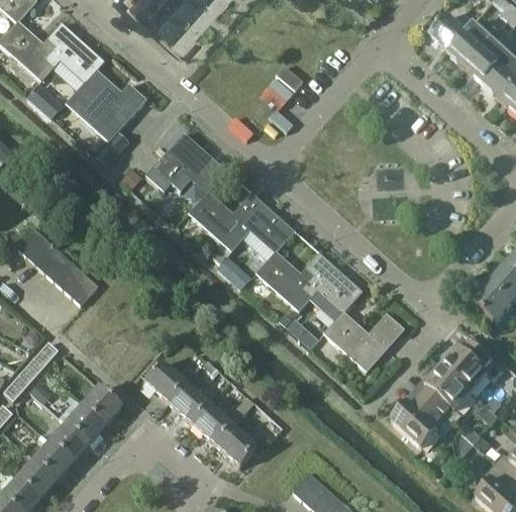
[(0,0),(0,6),(17,21),(17,22),(18,21),(19,21),(37,1),(36,0),(0,0)]
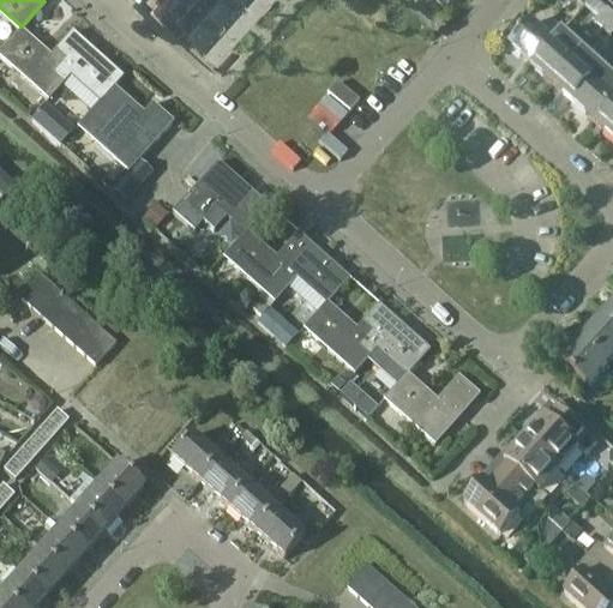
[(238,24),(210,0),(188,0),(178,13),(216,48),(238,24)]
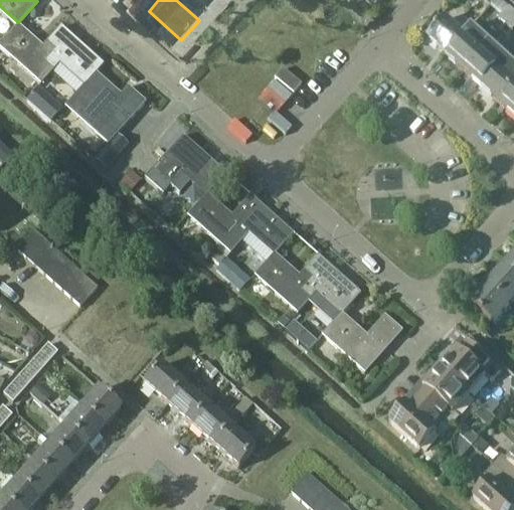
[(176,0),(199,20),(216,1),(215,0),(176,0)]
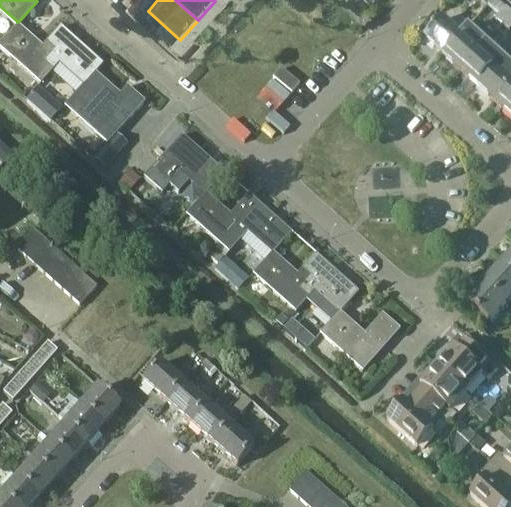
[(503,21),(510,11),(510,6),(507,3),(497,15),(503,21)]
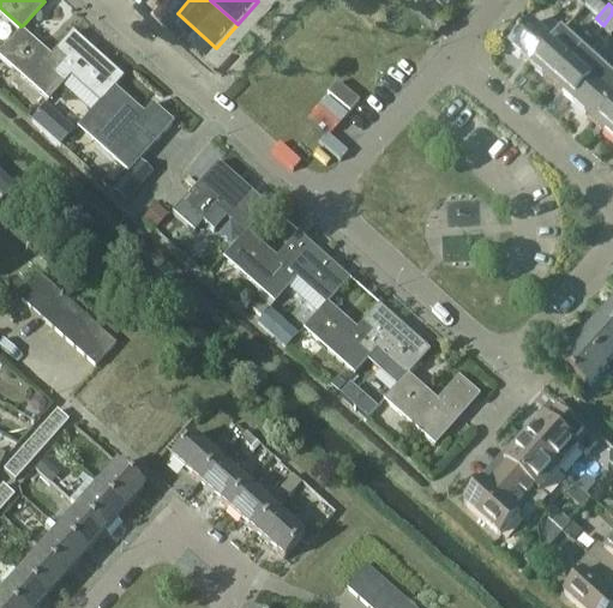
[(511,42),(533,61),(564,26),(554,18),(545,29),(533,18),(511,42)]
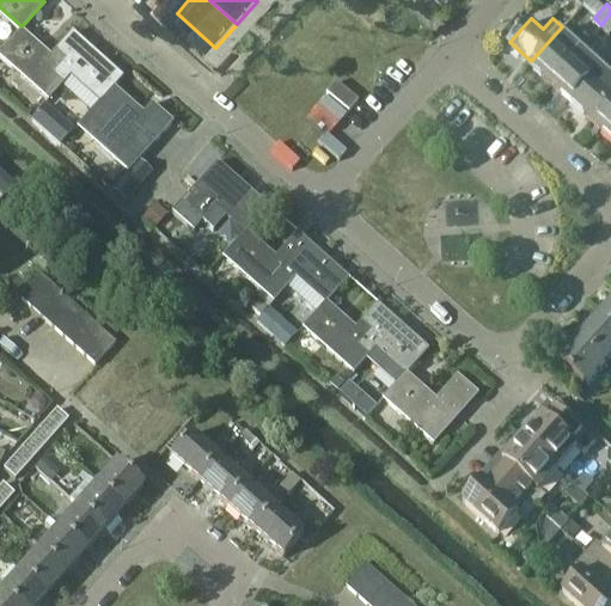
[(20,25),(0,47),(0,50),(49,96),(65,78),(55,68),(68,54),(59,44),(53,51),(23,25),(22,25),(20,26),(20,25)]
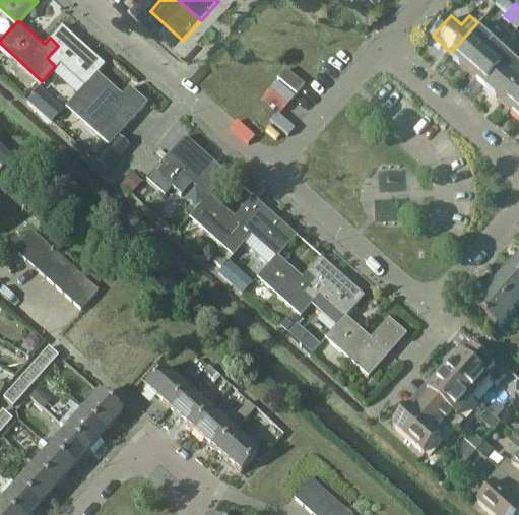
[(477,22),(451,52),(469,68),(496,39),(477,22)]
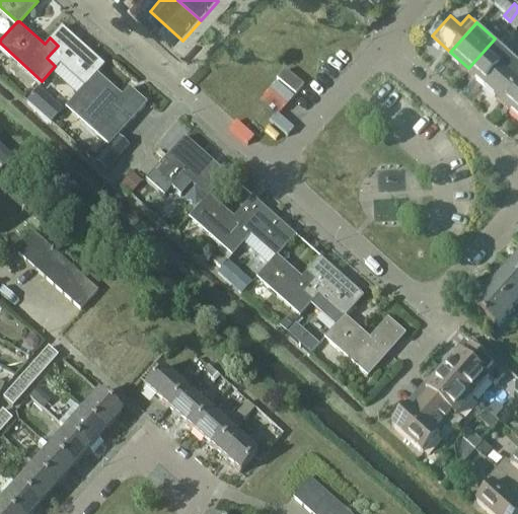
[(58,46),(47,58),(55,66),(60,60),(85,82),(86,81),(87,82),(105,62),(62,23),(50,38),(58,46)]
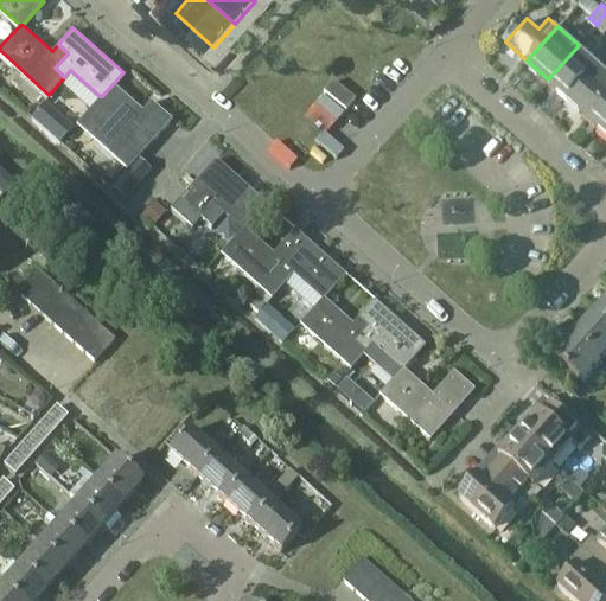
[(569,98),(600,64),(589,55),(579,45),(548,80),(569,98)]
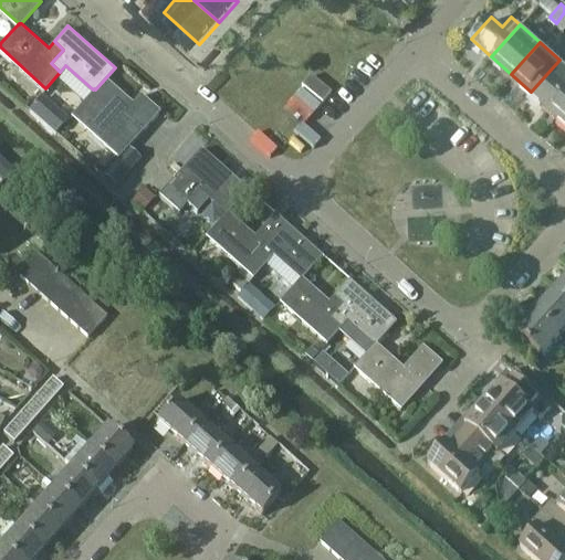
[(550,109),(564,92),(564,64),(560,60),(531,92),(550,109)]
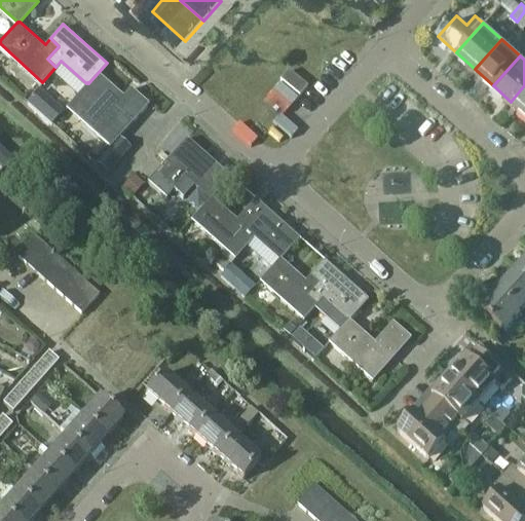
[(86,83),(68,104),(112,144),(133,120),(136,116),(141,110),(122,95),(114,104),(113,105),(88,83),(87,82),(86,83)]
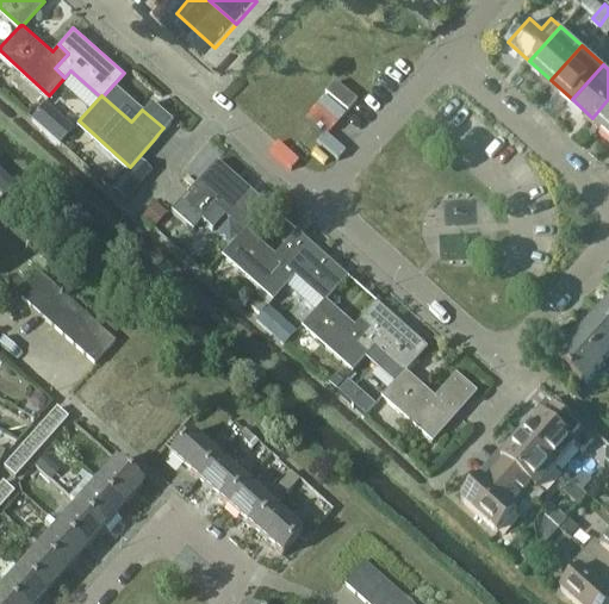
[(153,98),(142,110),(163,128),(172,119),(174,117),(153,98)]
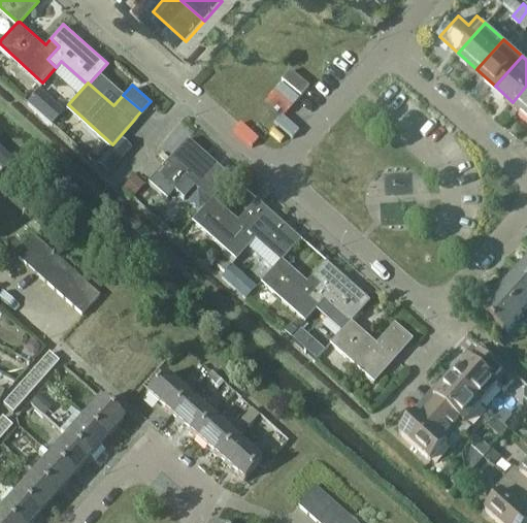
[(526,86),(514,102),(526,113),(526,86)]
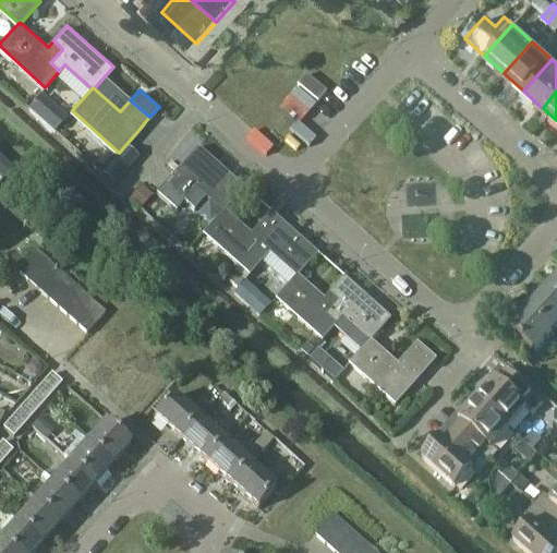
[(198,143),(177,167),(196,184),(188,195),(183,200),(194,209),(209,193),(225,207),(226,206),(245,184),(198,143)]
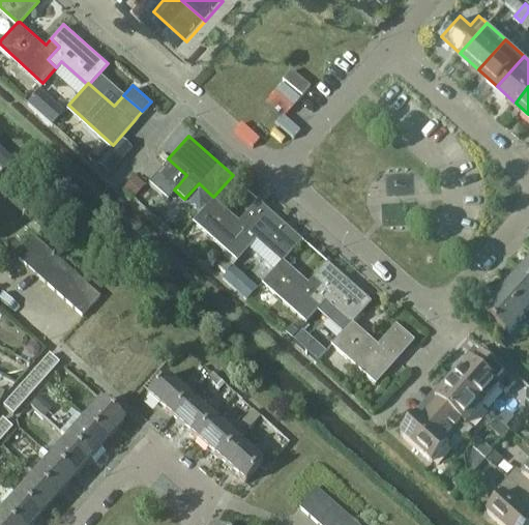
[(186,175),(168,158),(159,169),(178,185),(186,175)]
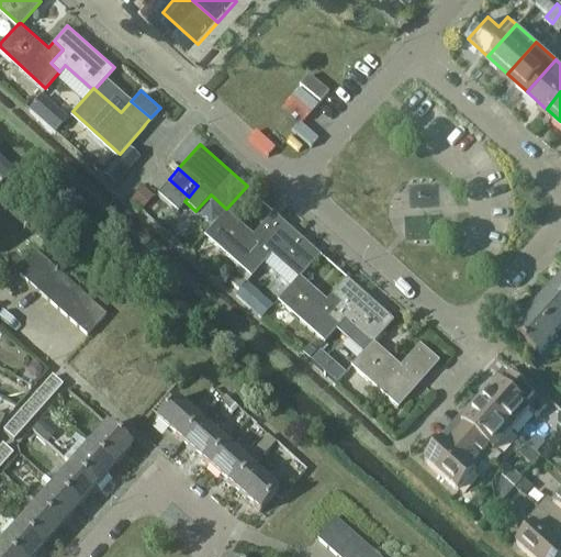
[(189,197),(169,179),(160,189),(180,207),(184,201),(189,197)]
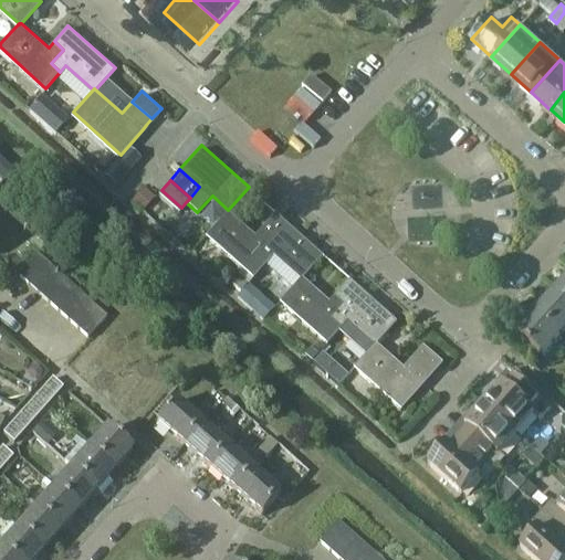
[(255,233),(229,209),(228,210),(208,232),(244,264),(239,271),(249,281),(269,257),(260,250),(271,235),(261,226),(255,233)]
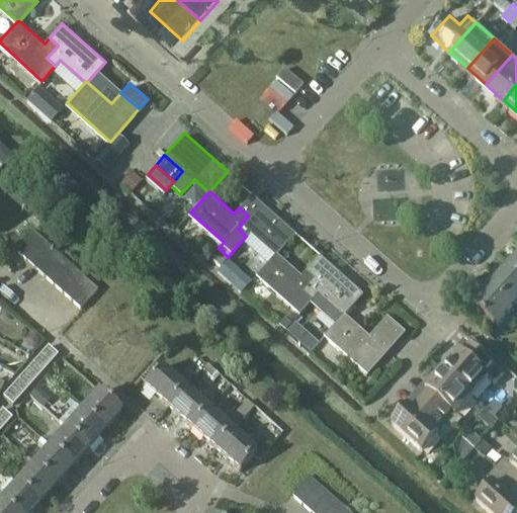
[(252,192),(239,207),(248,216),(238,229),(246,236),(251,231),(275,252),(276,253),(277,251),(277,252),(295,231),(252,192)]
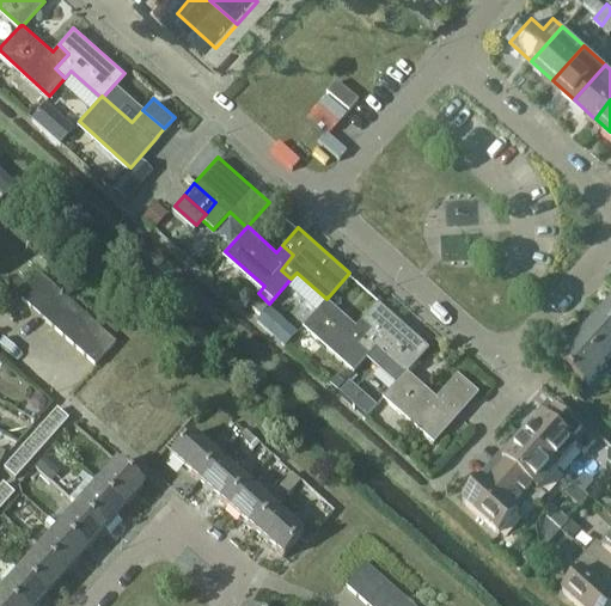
[(19,292),(22,294),(53,322),(73,298),(41,269),(19,292)]
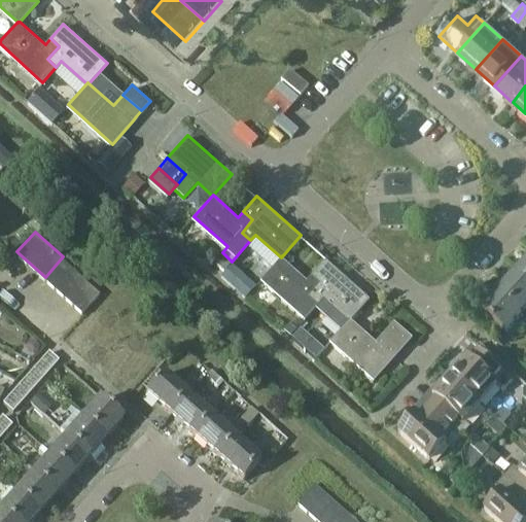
[(307,278),(282,256),(282,255),(281,257),(280,256),(261,278),(306,317),(319,302),(310,293),(321,281),(312,273),(307,278)]
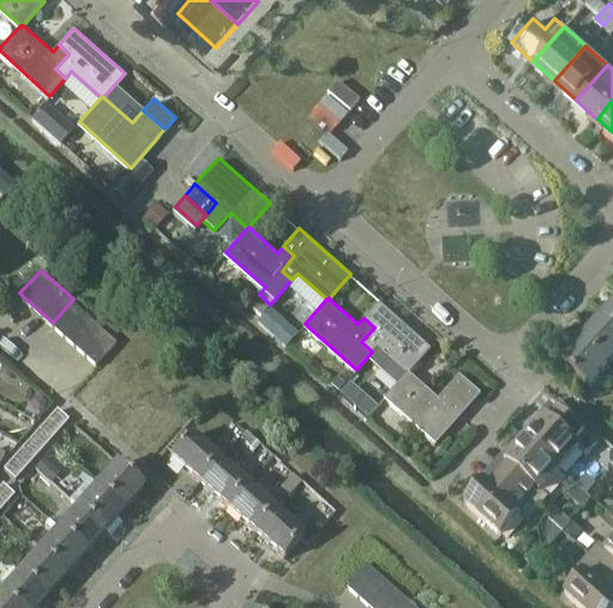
[(64,332),(84,308),(73,299),(53,323),(64,332)]
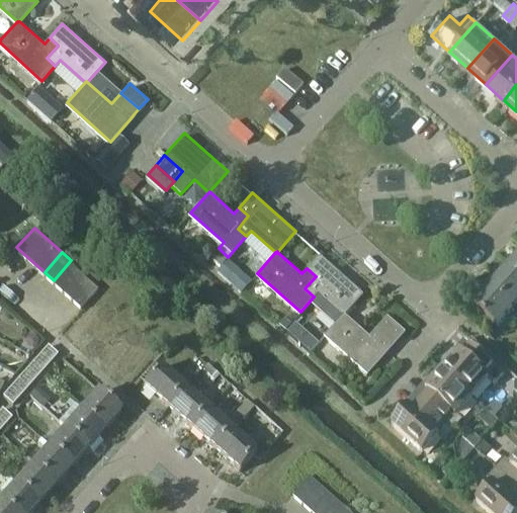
[(320,253),(307,268),(316,276),(305,288),(314,296),(319,291),(343,313),(344,313),(345,312),(345,313),(363,291),(320,253)]
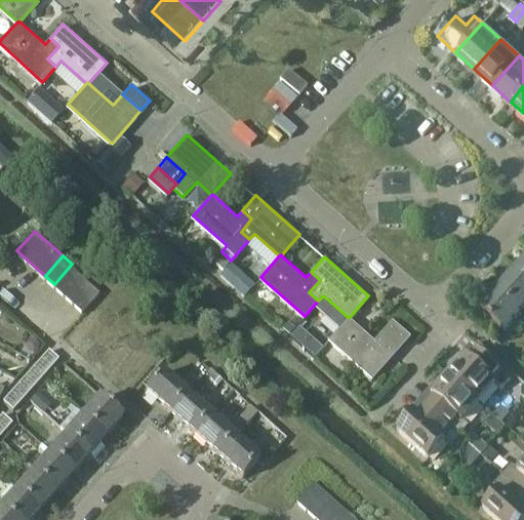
[(230,261),(220,271),(230,278),(239,268),(230,261)]
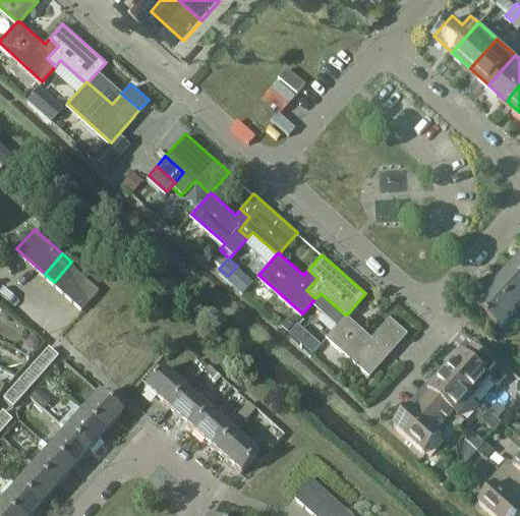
[(63,290),(81,271),(71,262),(54,282),(63,290)]
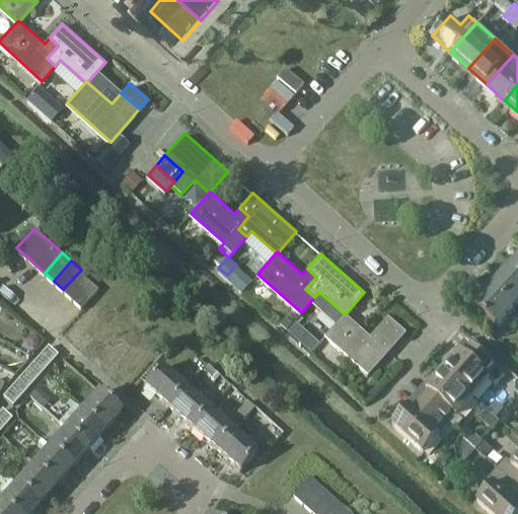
[(517,269),(510,263),(493,282),(516,303),(517,302),(517,269)]
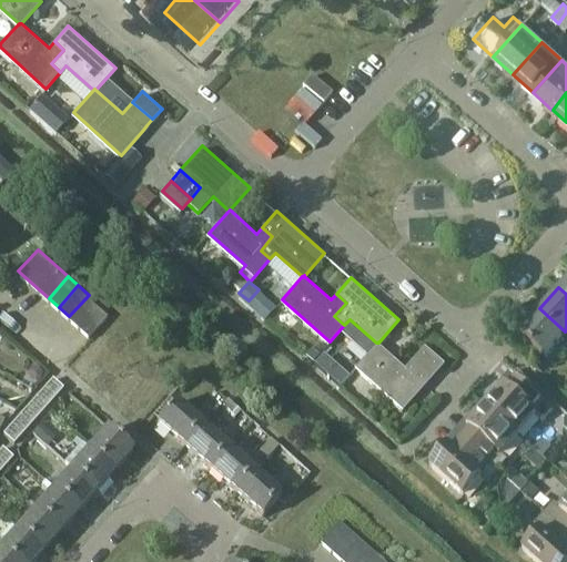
[(79,325),(99,304),(89,295),(69,316),(79,325)]
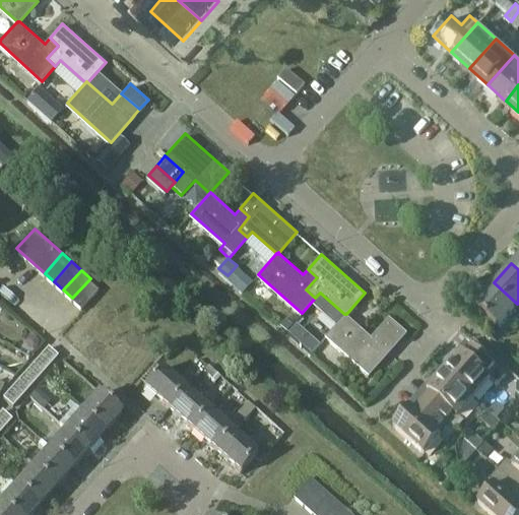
[(95,292),(100,286),(90,278),(72,298),(81,307),(90,297),(95,292)]
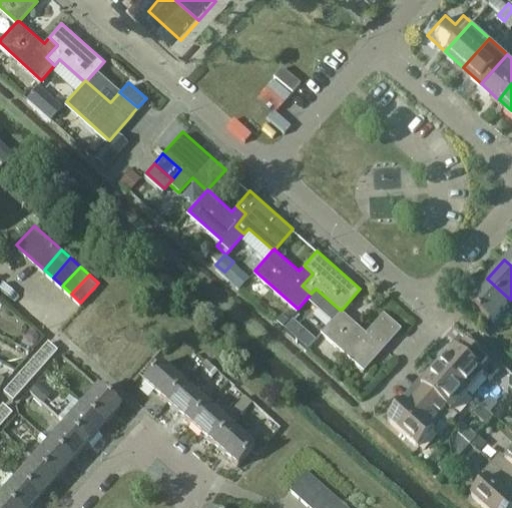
[(510,300),(487,279),(470,299),(493,320),(510,300)]
